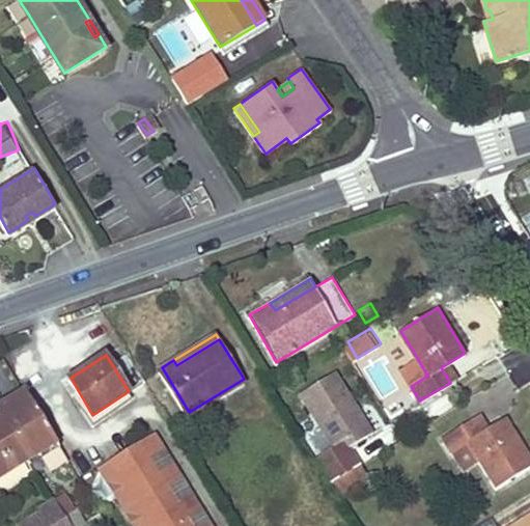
[(416,356),(399,366),(411,386),(427,376),(416,356)]
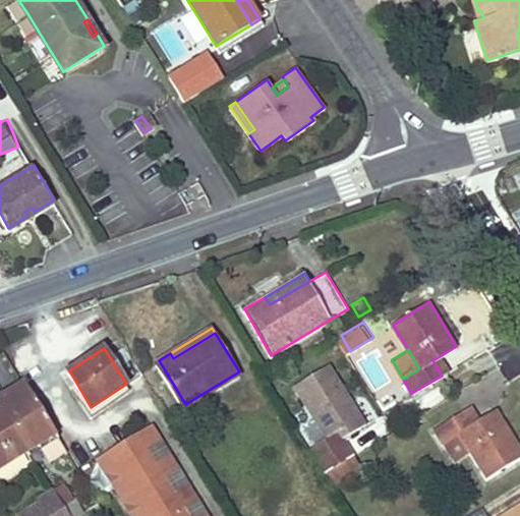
[(440,356),(432,360),(442,376),(450,370),(440,356)]
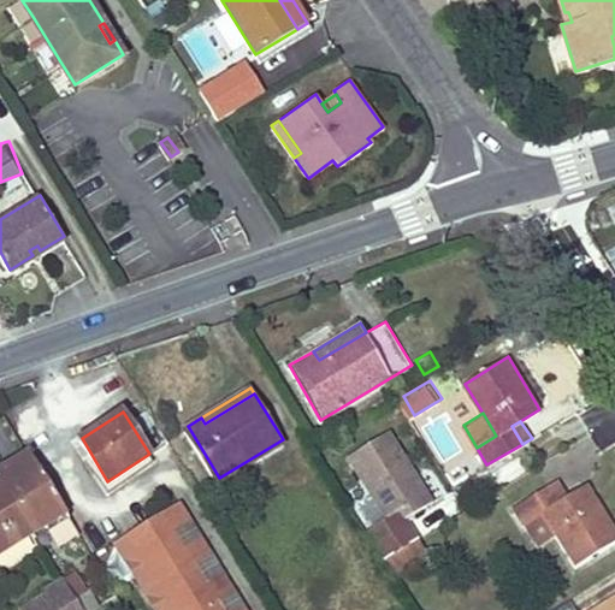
[(419,537),(406,516),(436,498),(392,430),(353,455),(388,511),(365,526),(384,558),(419,537)]
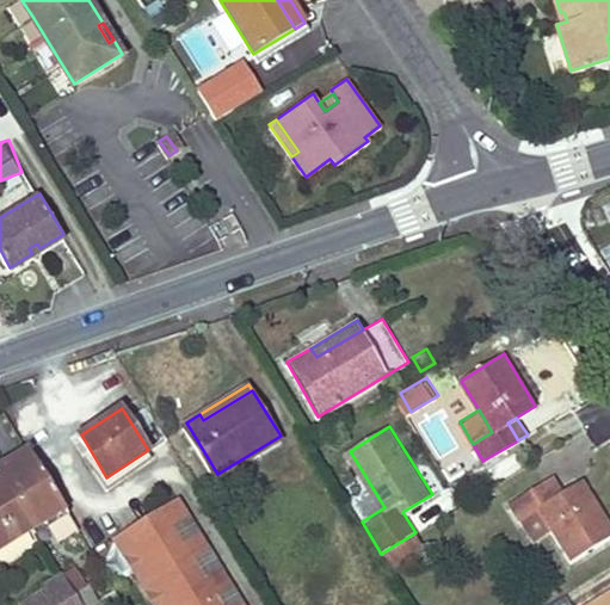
[(8,471),(1,476),(34,526),(67,506),(31,448),(4,463),(8,471)]
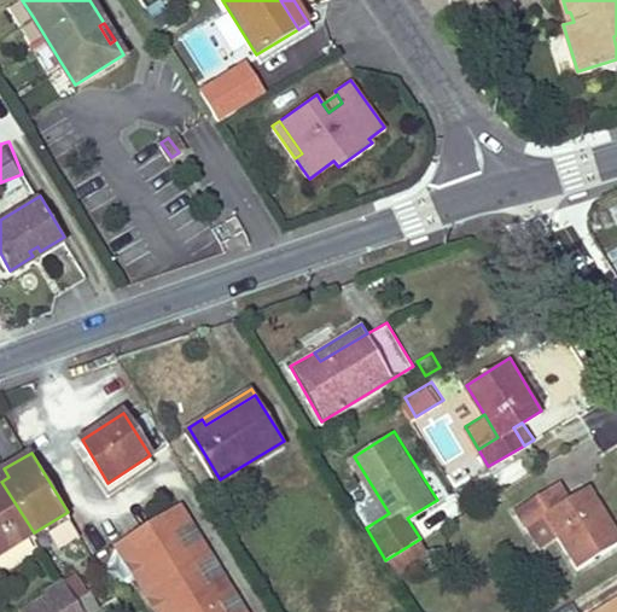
[(559,481),(551,485),(560,502),(569,497),(559,481)]
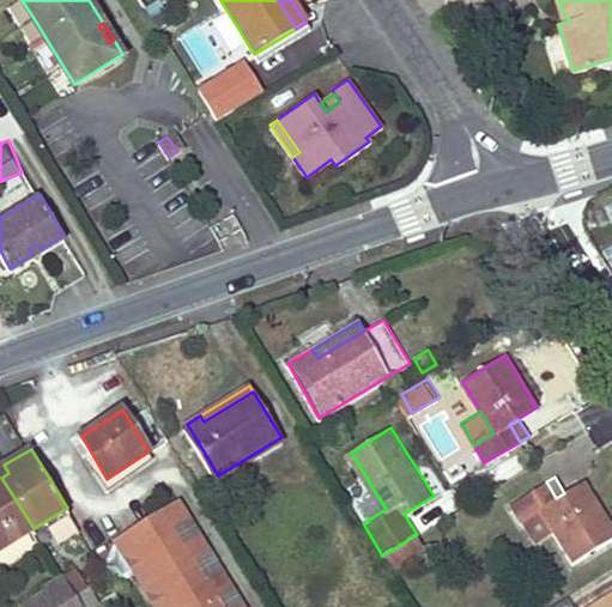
[(0,548),(34,528),(1,478),(0,478),(0,548)]
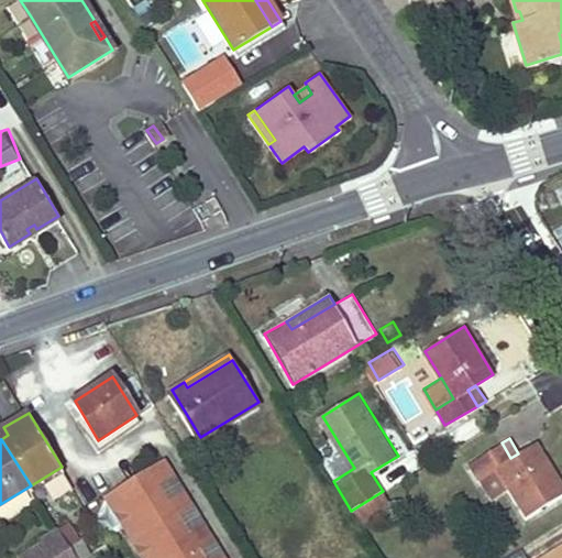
[(477,478),(481,477),(496,468),(507,487),(526,516),(561,494),(561,485),(536,444),(518,453),(510,458),(502,442),(469,463),(477,478)]
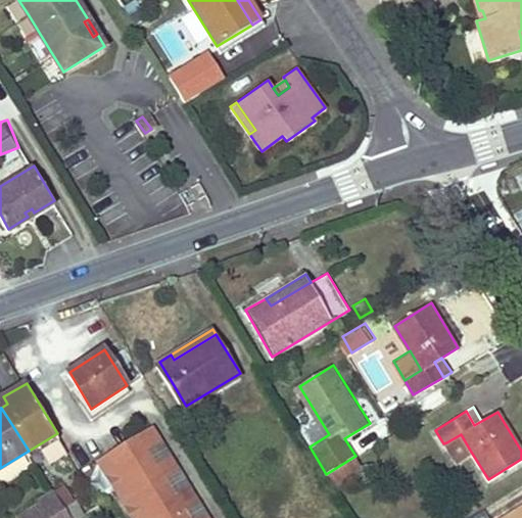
[(98,461),(108,477),(117,472),(125,484),(115,489),(126,506),(136,501),(143,514),(136,517),(209,517),(208,516),(204,517),(189,517),(185,510),(199,501),(191,486),(176,496),(165,479),(181,471),(172,457),(157,466),(148,452),(163,441),(153,426),(98,461)]
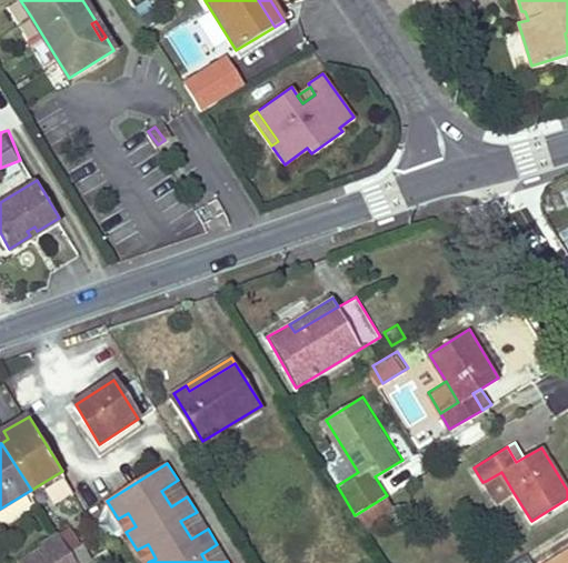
[(501,472),(486,481),(497,500),(512,491),(501,472)]
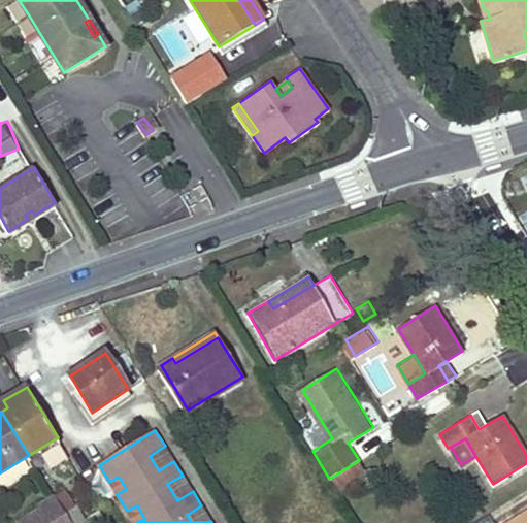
[(173,461),(165,446),(150,456),(159,470),(173,461)]
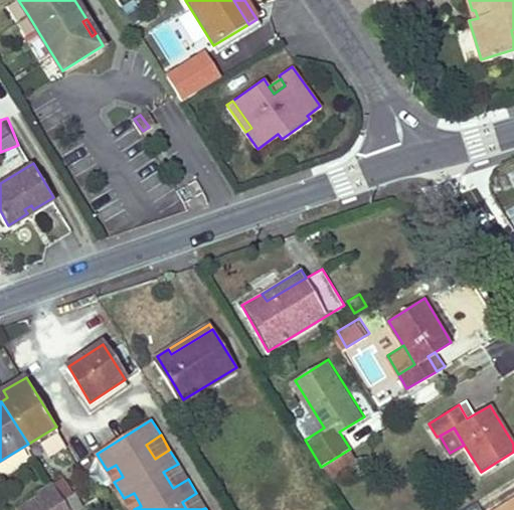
[(350,449),(321,467),(331,482),(359,465),(350,449)]
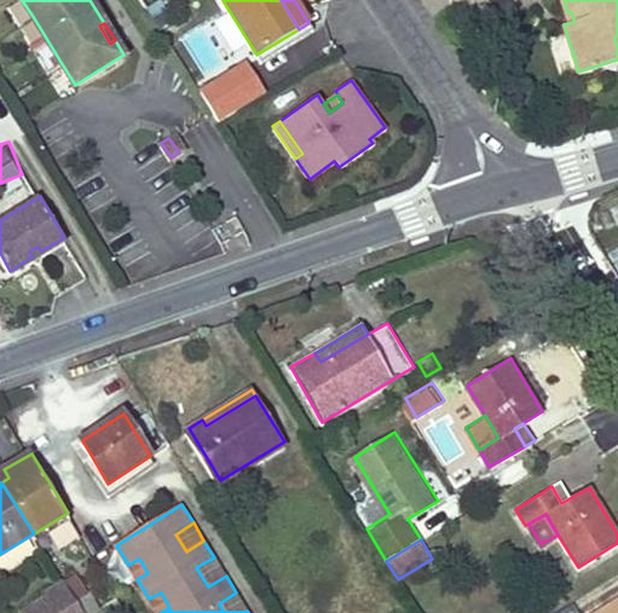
[(226,576),(214,557),(196,567),(208,587),(226,576)]
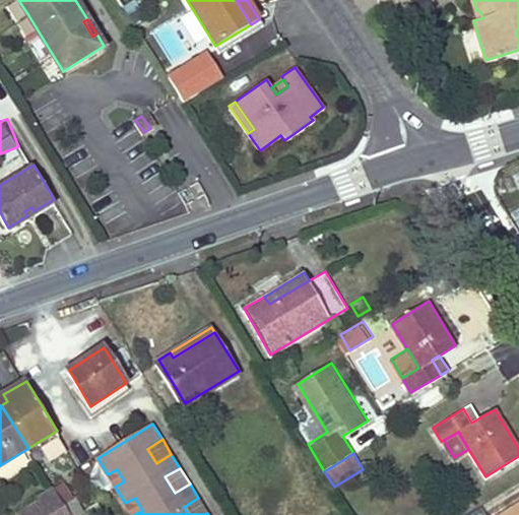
[(117,469),(108,474),(115,487),(124,481),(117,469)]
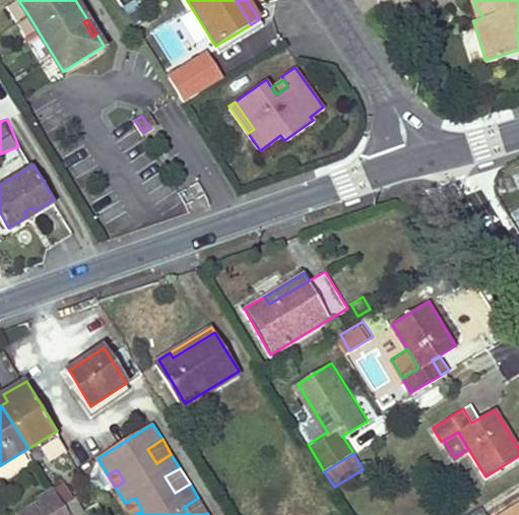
[(65,483),(54,489),(71,514),(73,514),(82,510),(65,483)]
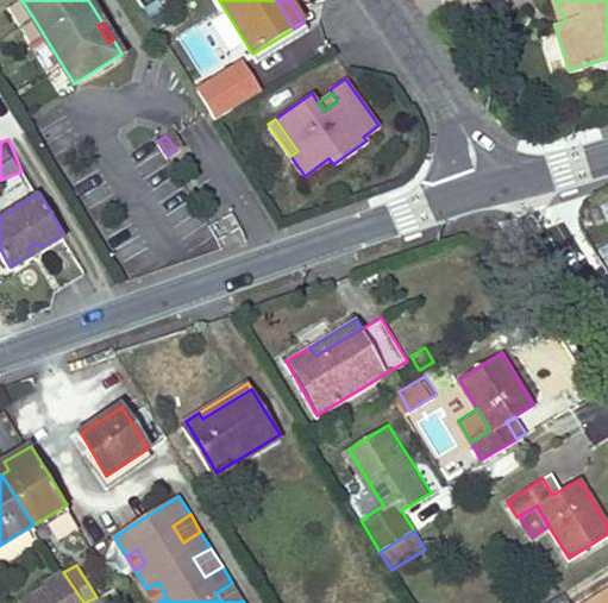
[(83,602),(63,572),(45,583),(46,585),(23,600),(25,602),(83,602)]
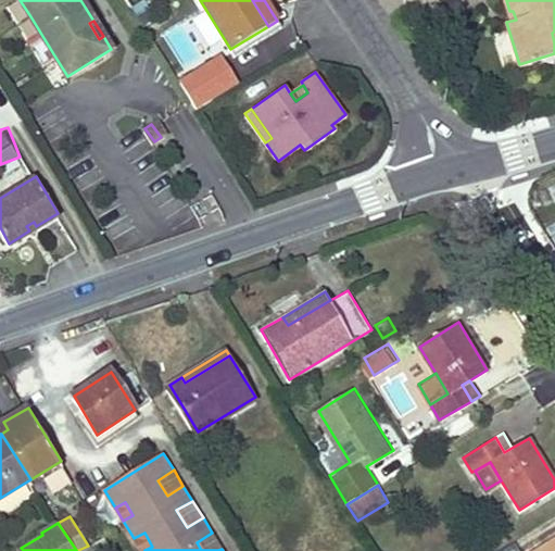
[(144,533),(134,538),(141,550),(144,550),(152,547),(144,533)]
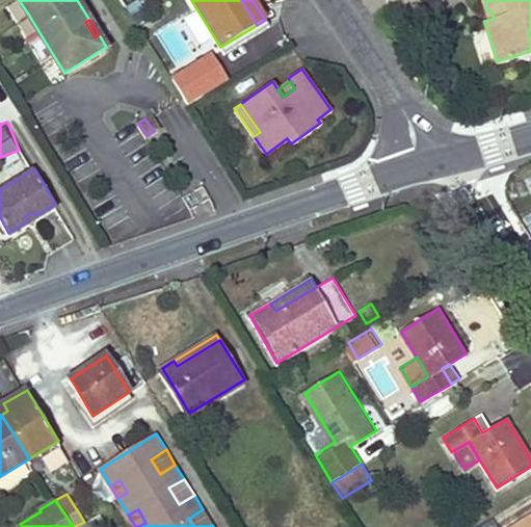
[(208,526),(212,525),(203,509),(188,519),(192,526),(208,526)]
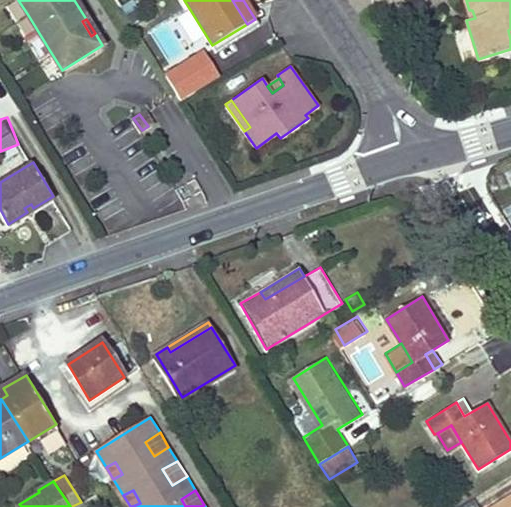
[(510,496),(492,506),(510,506),(510,496)]
